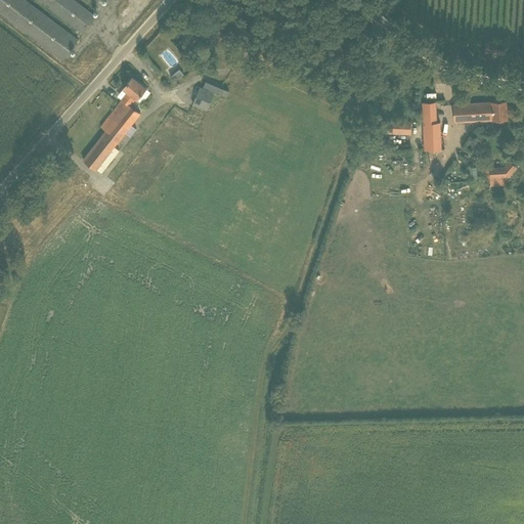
[(0,0),(0,12),(66,59),(81,37),(28,0),(0,0)]
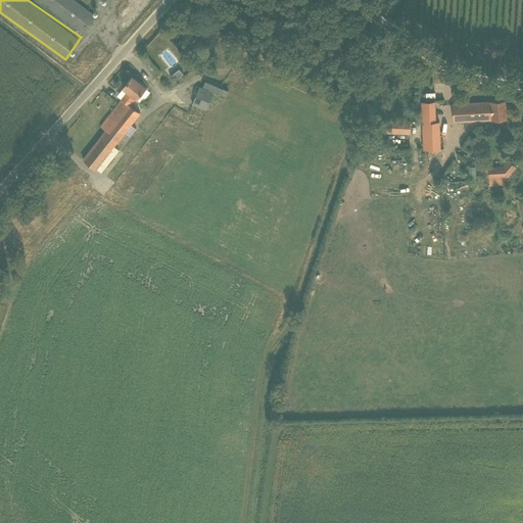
[(37,0),(85,33),(98,14),(78,0),(37,0)]
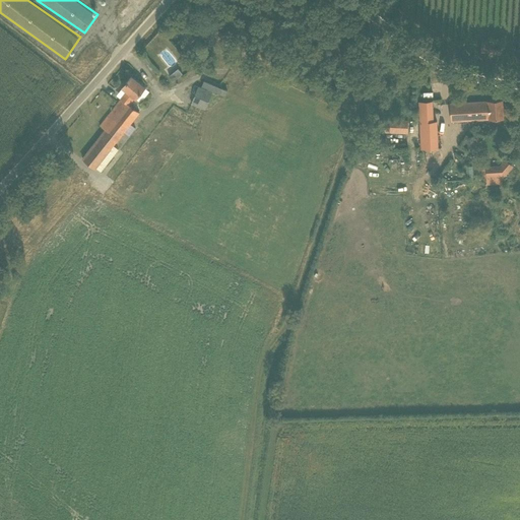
[(170,75),(174,81),(184,73),(180,68),(170,75)]
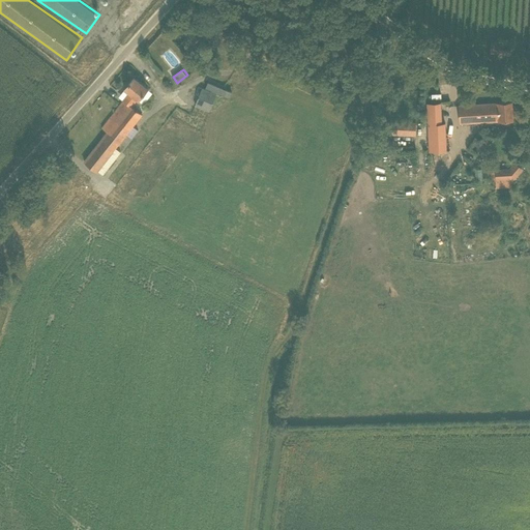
[(100,142),(112,151),(141,116),(130,107),(137,99),(139,100),(147,89),(134,78),(124,89),(129,93),(123,100),(123,101),(101,128),(108,133),(100,142)]
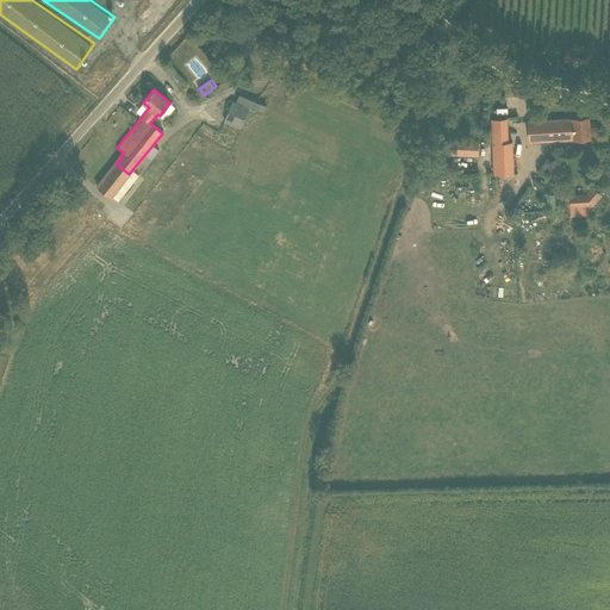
[(232,101),(224,122),(241,128),(249,109),(232,101)]
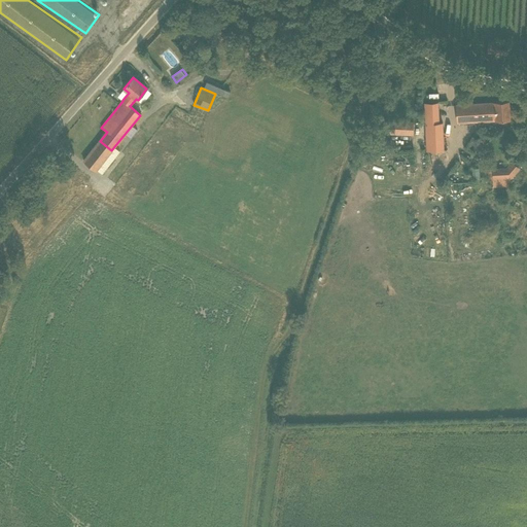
[(510,101),(456,105),(457,124),(512,119),(510,101)]
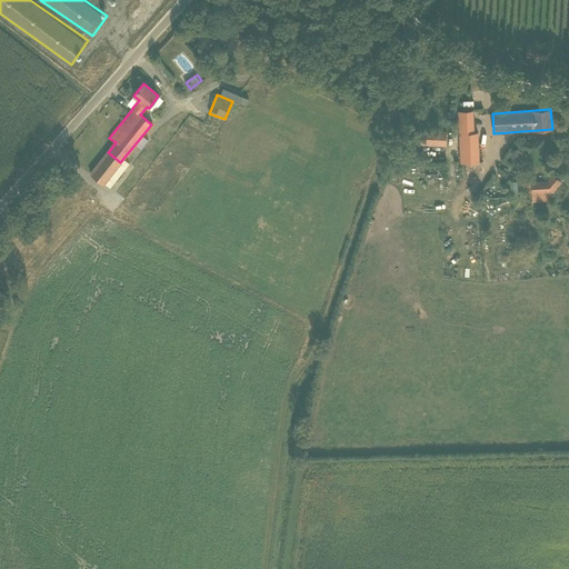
[(448,146),(448,131),(423,130),(422,145),(448,146)]
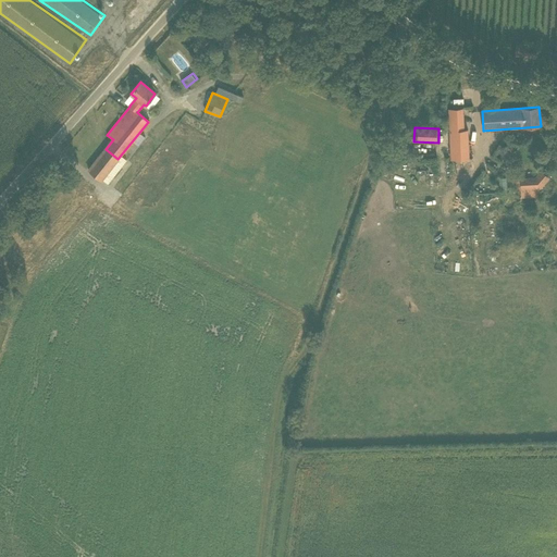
[(106,149),(88,170),(100,181),(102,180),(109,184),(127,160),(121,156),(118,159),(106,149)]
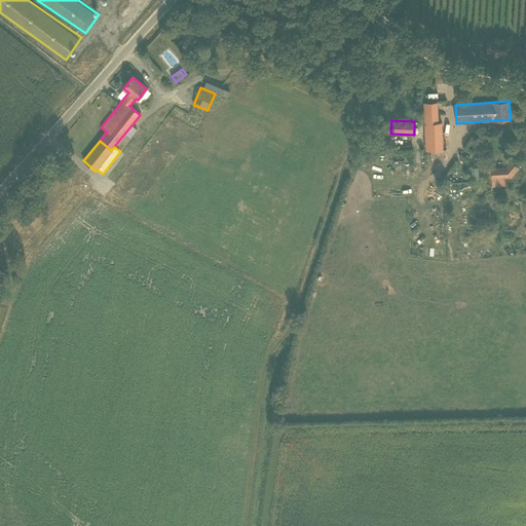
[(425,143),(425,151),(443,150),(443,143),(425,143)]
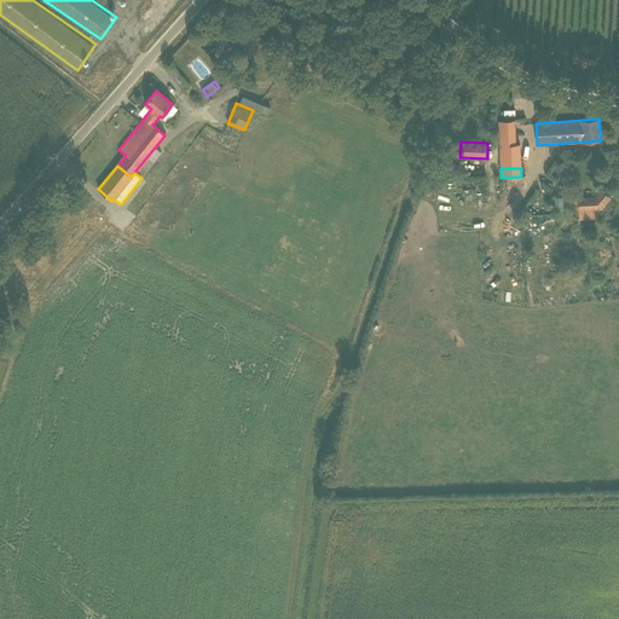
[(595,197),(579,198),(579,212),(602,210),(605,207),(612,198),(601,190),(595,197)]
